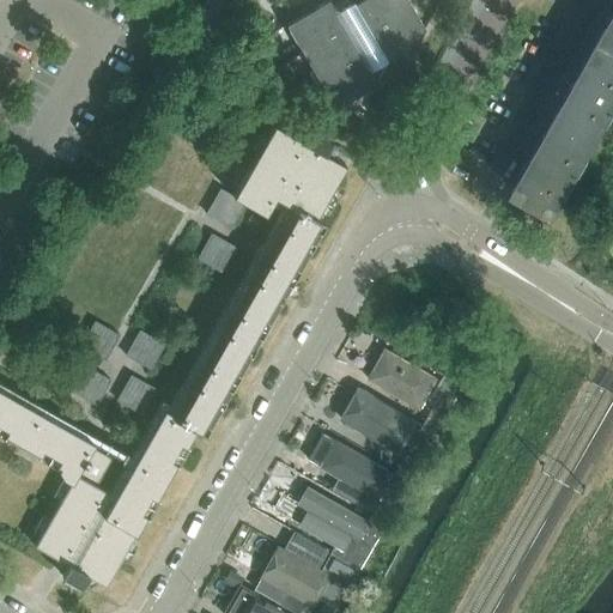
[(407,59),(424,29),(407,0),(328,0),(286,25),(334,108),(377,83),(369,70),(386,60),(399,53),(407,59)]
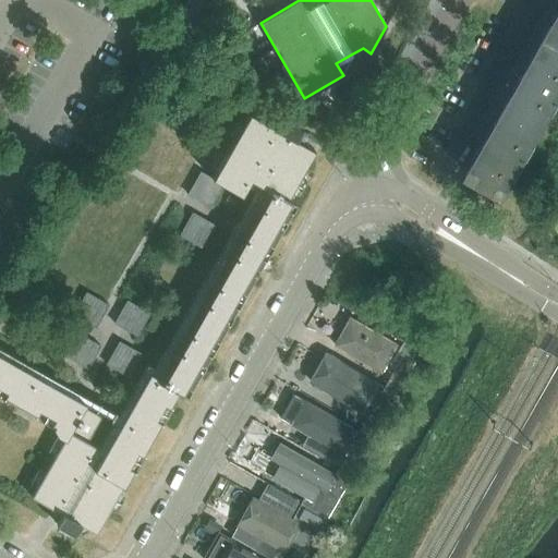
[(557,11),(545,36),(557,43),(557,11)]
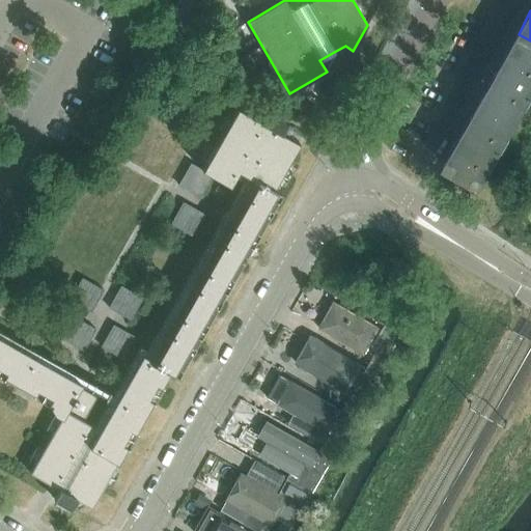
[(530,96),(530,40),(519,34),(481,100),(518,120),(530,96)]
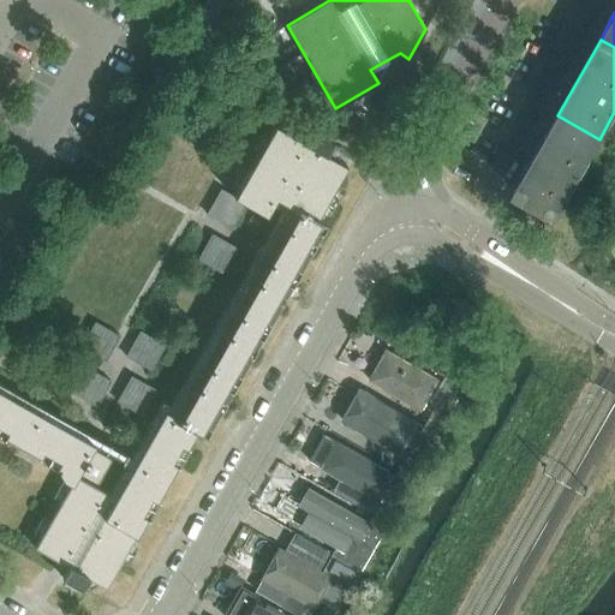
[(557,115),(514,192),(556,216),(599,139),(557,115)]
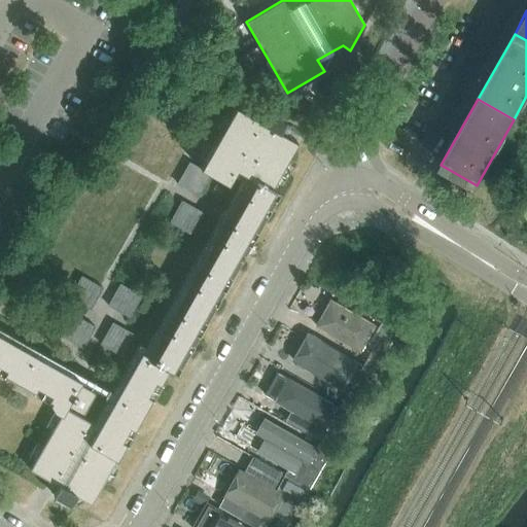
[(58,486),(53,495),(70,504),(75,495),(91,503),(168,369),(174,373),(278,190),(271,186),(296,141),(279,132),(285,123),(268,112),(262,121),(235,106),(200,168),(189,162),(177,183),(199,196),(211,175),(227,184),(237,170),(249,177),(147,355),(140,351),(98,426),(82,417),(96,394),(78,384),(80,381),(0,335),(0,372),(55,403),(54,406),(54,411),(60,414),(29,468),(58,486)]
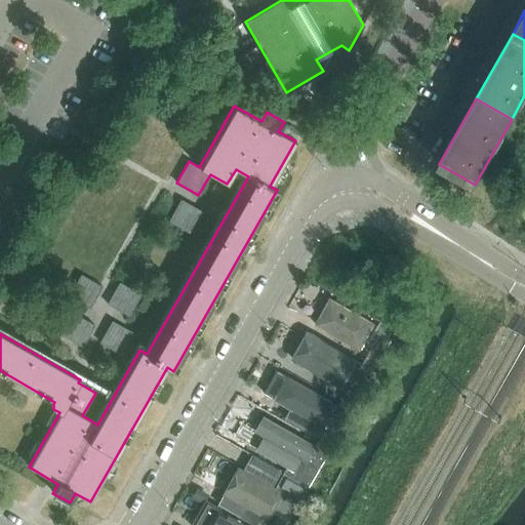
[(202,212),(180,200),(168,221),(190,234),(202,212)]
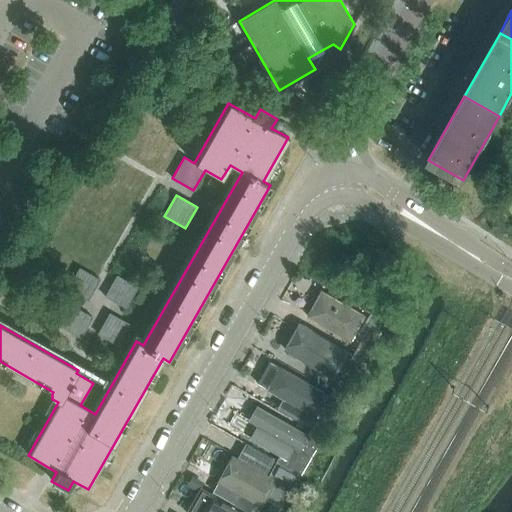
[(100,280),(79,268),(66,289),(88,301),(100,280)]
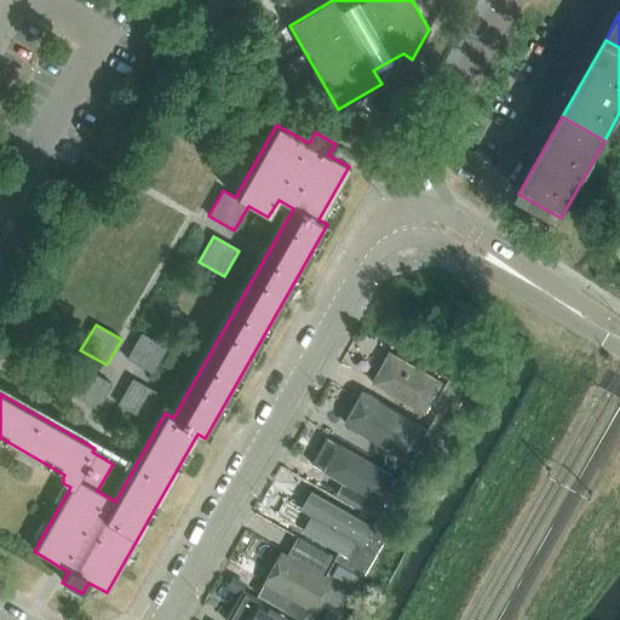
[(166,349),(141,334),(126,360),(151,374),(166,349)]
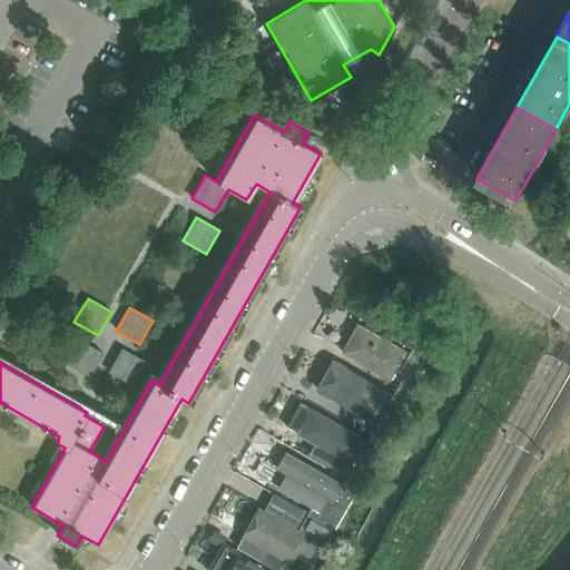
[(66,364),(89,377),(102,354),(79,341),(66,364)]
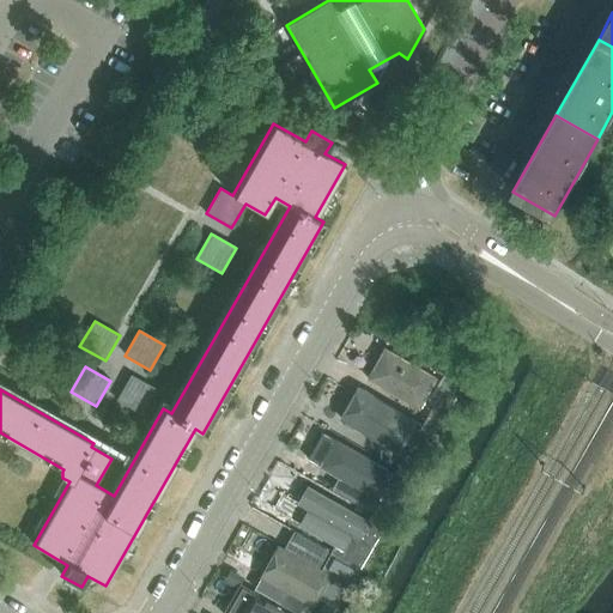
[(156,389),(131,375),(116,401),(141,414),(156,389)]
